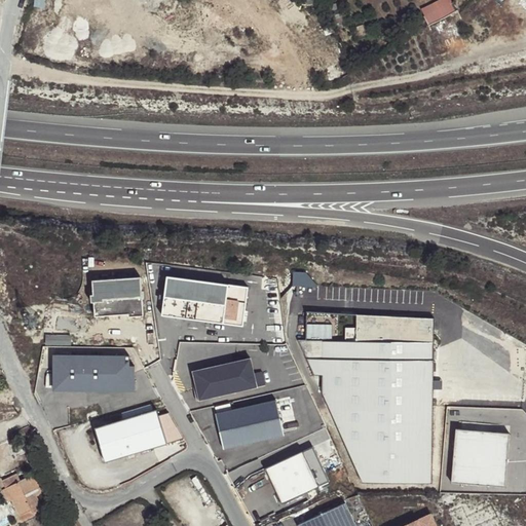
[(438,0),(421,6),(427,23),(457,13),(452,0),(438,0)]
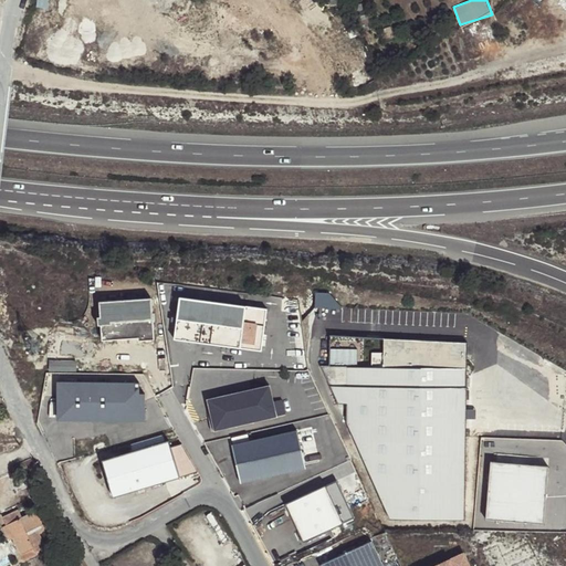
[(105,71),(117,72),(123,21),(117,20),(114,58),(106,56),(105,71)]
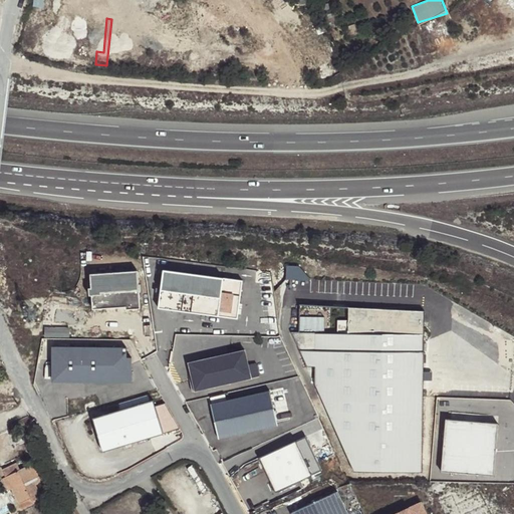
[(319,27),(300,35),(302,40),(321,33),(319,27)]
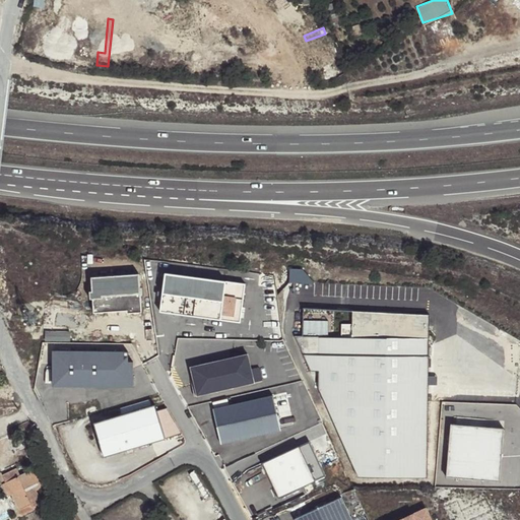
[(308,269),(289,268),(289,282),(307,282),(308,269)]
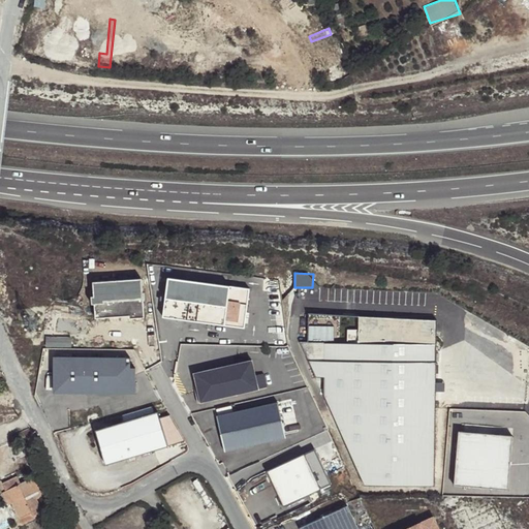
[(247,291),(165,282),(161,320),(242,331),(247,291)]
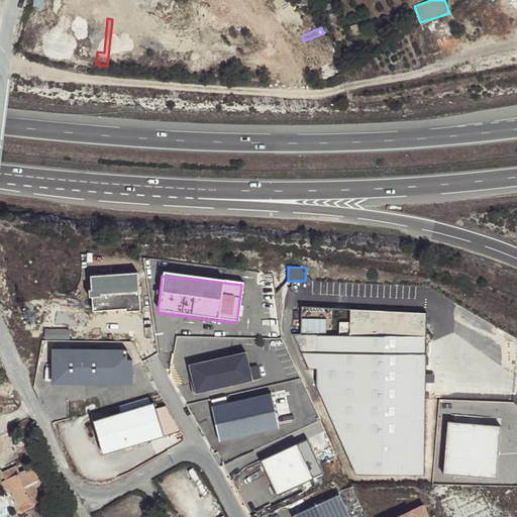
[(136,277),(88,281),(91,315),(139,311),(136,277)]
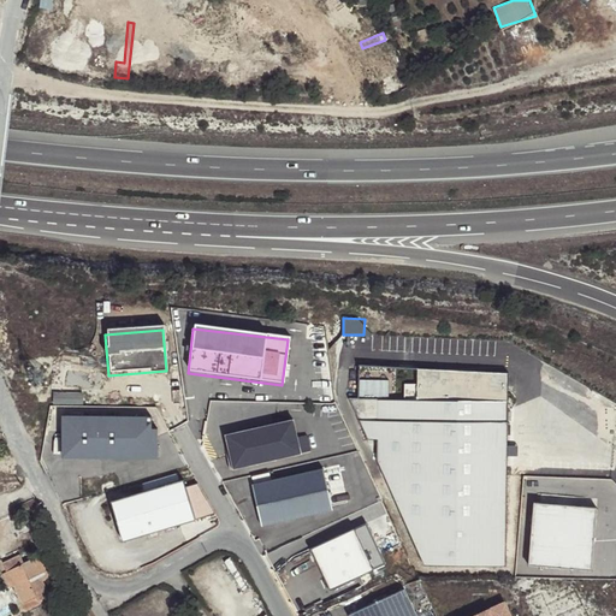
[(507,374),(416,372),(415,401),(348,397),(366,440),(375,443),(375,461),(424,568),(507,570),(507,374)]
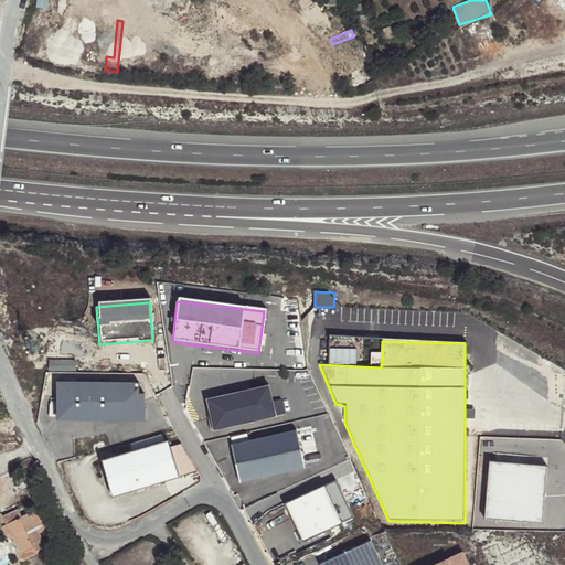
[(137,383),(53,384),(55,424),(142,424),(142,393),(137,394),(137,383)]
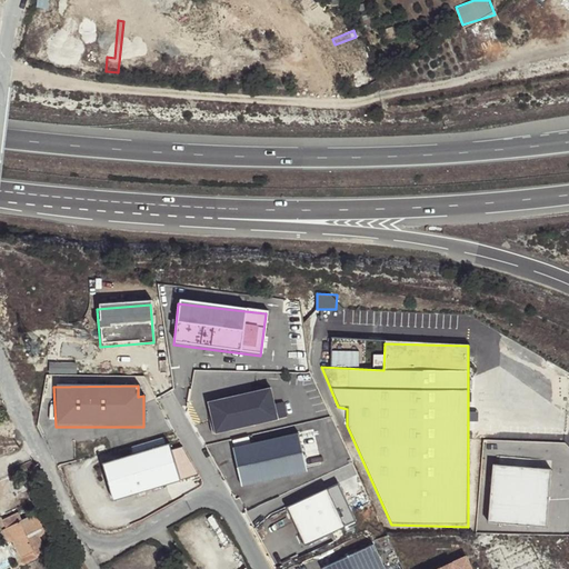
[(273,391),(208,405),(215,438),(280,426),(273,391)]
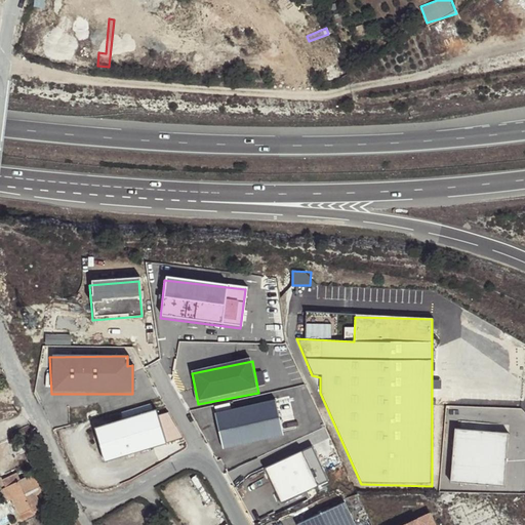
[(274,403),(214,416),(223,451),(282,438),(274,403)]
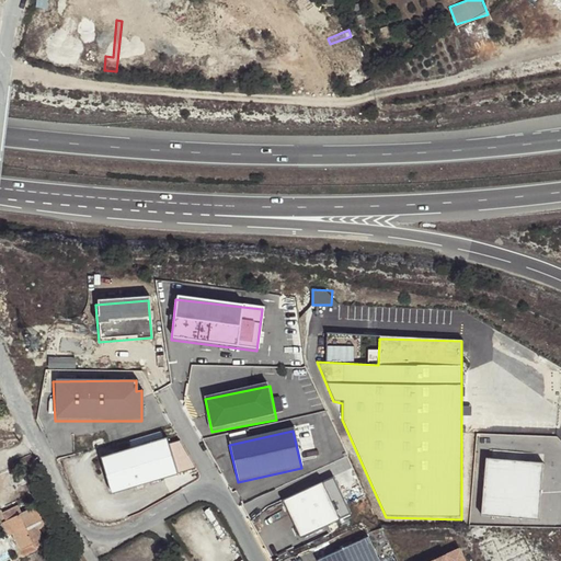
[(165,441),(100,460),(111,497),(176,479),(165,441)]
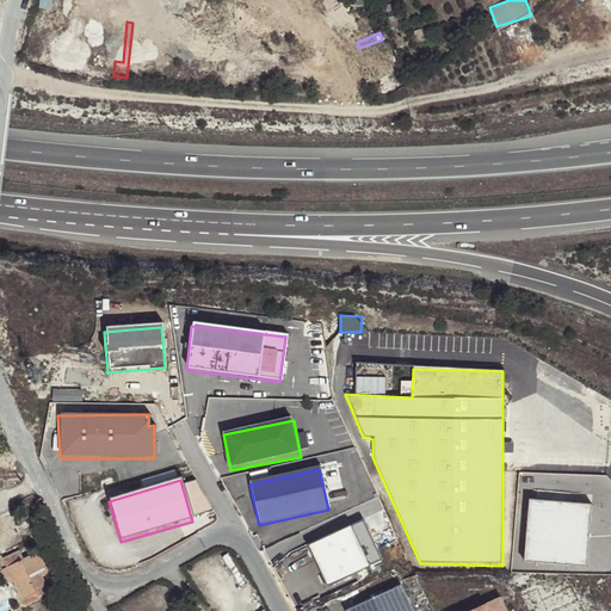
[(592,506),(529,499),(523,560),(585,566),(592,506)]
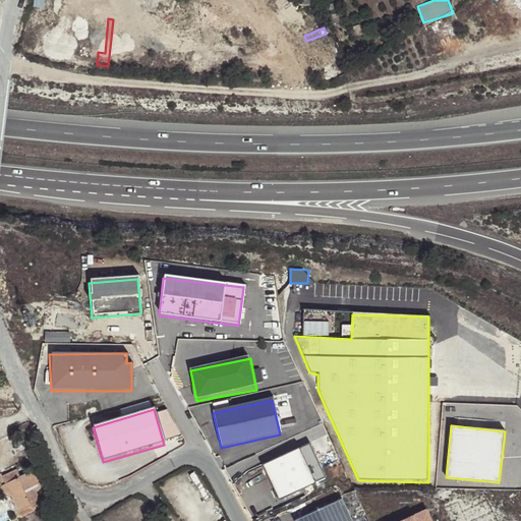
[(310,445),(261,465),(278,500),(326,477),(310,445)]
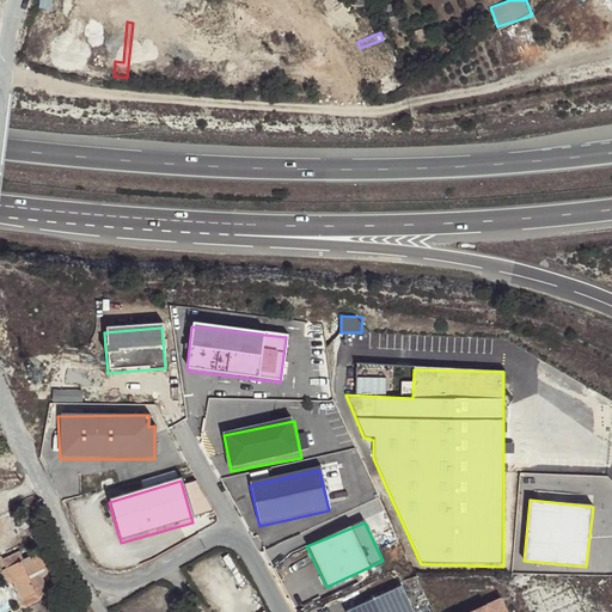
[(54,571),(44,550),(24,560),(19,551),(4,558),(7,568),(4,569),(11,582),(14,581),(23,599),(37,593),(38,597),(49,591),(43,576),(54,571)]
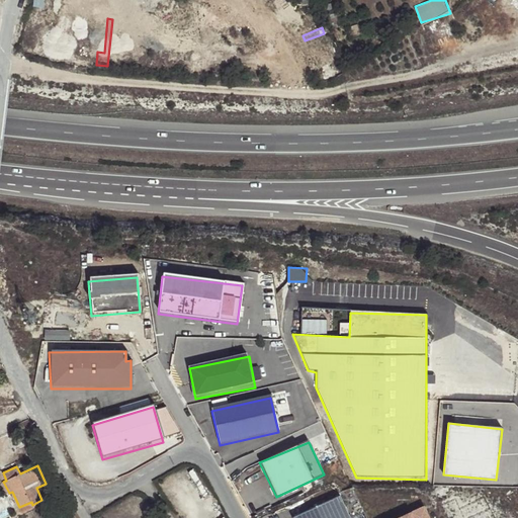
[(346,517),(338,501),(300,517),(346,517)]
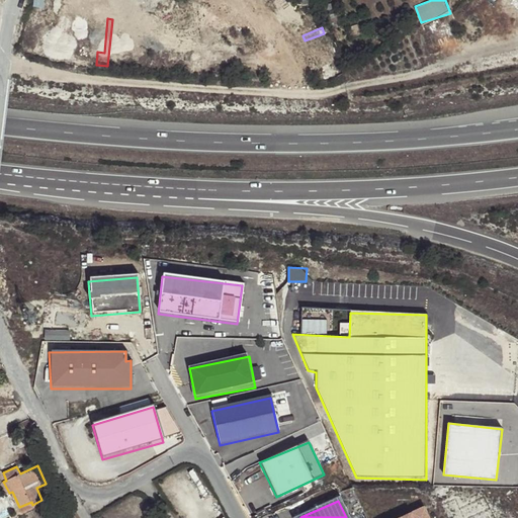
[(31,502),(19,507),(21,513),(33,507),(32,505),(31,502)]
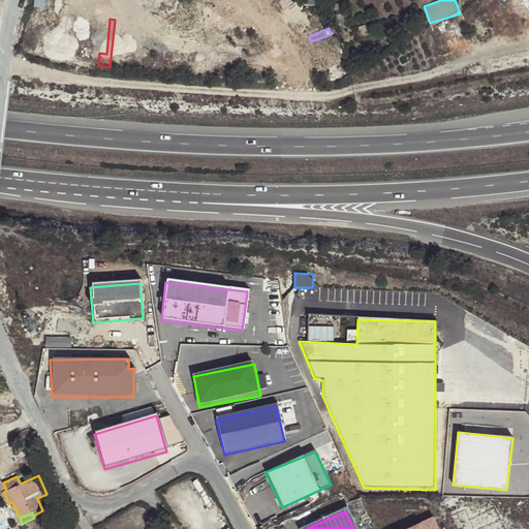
[(438,528),(433,518),(407,528),(438,528)]
